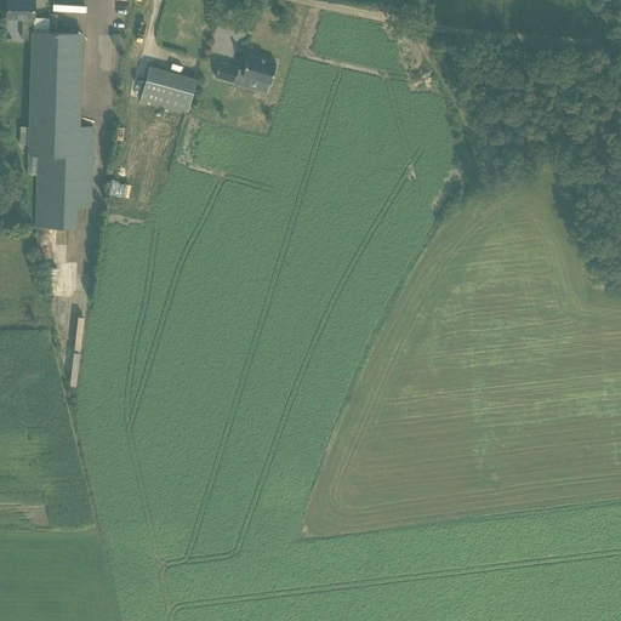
[(41,228),(77,229),(78,206),(91,208),(95,127),(78,126),(81,47),(81,34),(33,33),(33,0),(6,0),(6,18),(22,18),(22,39),(33,39),(29,126),(21,126),(20,144),(28,146),(28,155),(36,155),(35,210),(41,210),(41,228)]
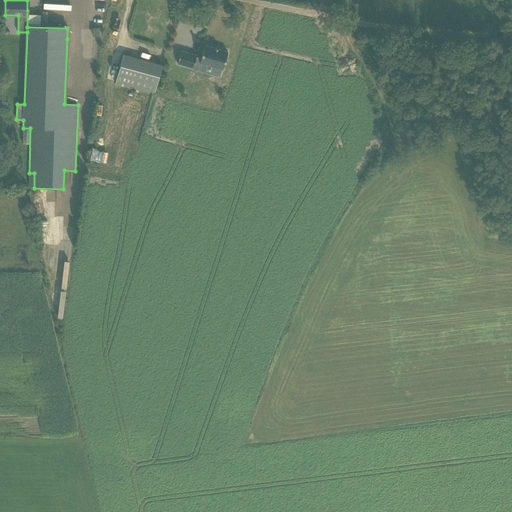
[(181,51),(177,64),(193,68),(194,61),(199,62),(199,63),(208,65),(213,67),(211,75),(219,77),(221,69),(222,69),(227,52),(204,45),(200,58),(196,57),(196,55),(181,51)]
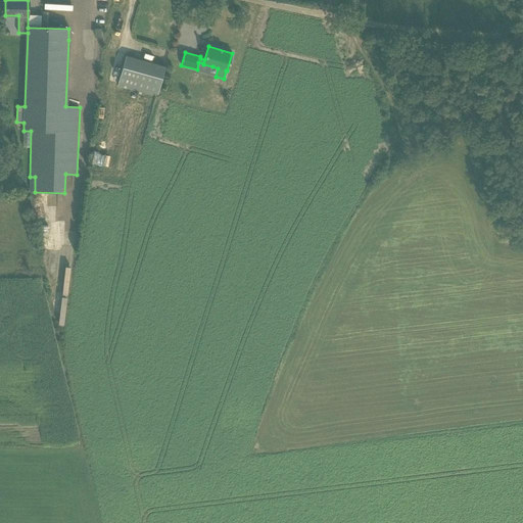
[(133,88),(158,94),(164,65),(126,55),(117,86),(132,90),(133,88)]
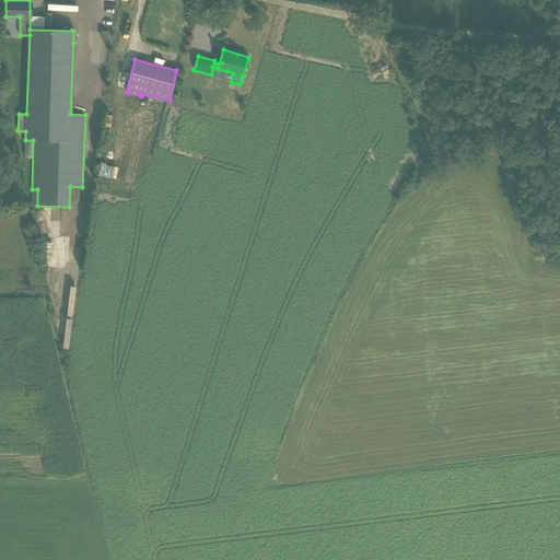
[(101,161),(97,174),(115,178),(118,165),(101,161)]
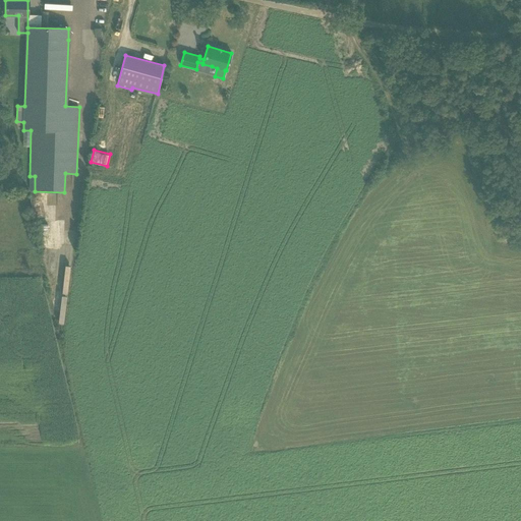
[(30,276),(30,289),(49,288),(46,275),(30,276)]
